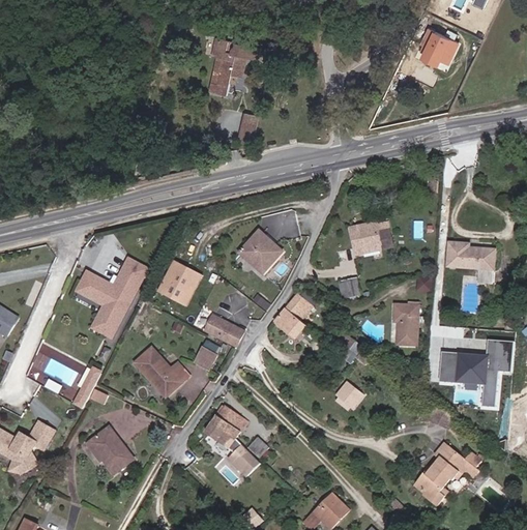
[(459,42),(428,28),(420,43),(428,47),(422,57),(440,65),(442,61),(449,63),(459,42)]
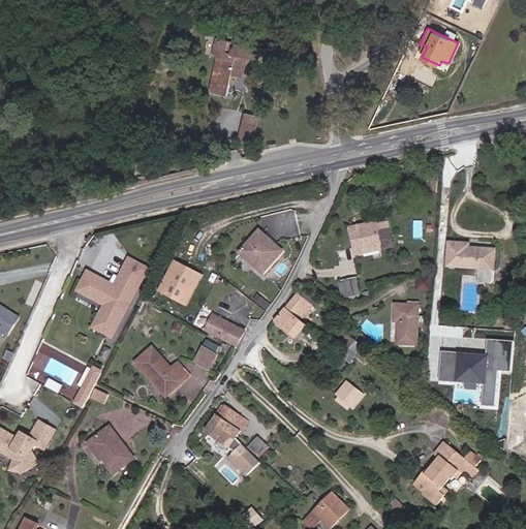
[(229,79),(238,81),(241,81),(245,59),(255,61),(257,50),(238,47),(237,50),(234,49),(231,57),(225,56),(227,44),(217,42),(214,57),(217,57),(224,58),(219,84),(212,83),(209,95),(225,98),(227,87),(229,79)]
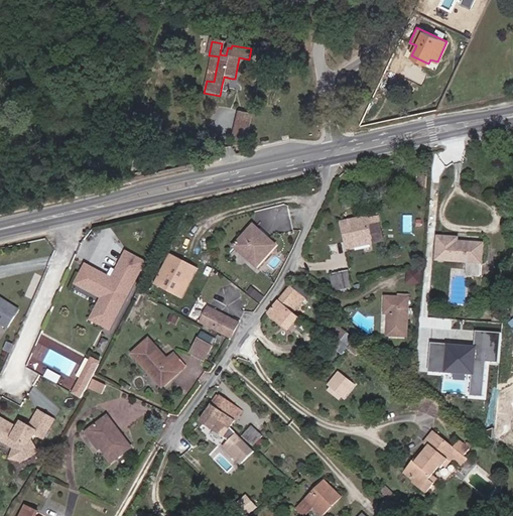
[(212,55),(207,81),(214,82),(219,56),(212,55)]
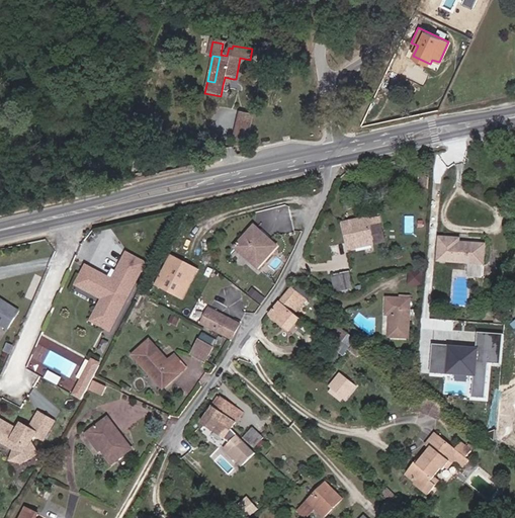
[(231,87),(233,79),(225,77),(223,85),(231,87)]
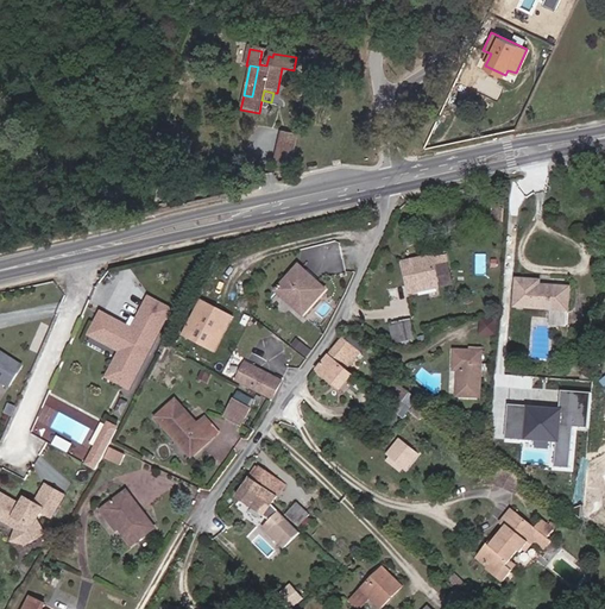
[(289,162),(296,133),(281,130),(273,159),(289,162)]
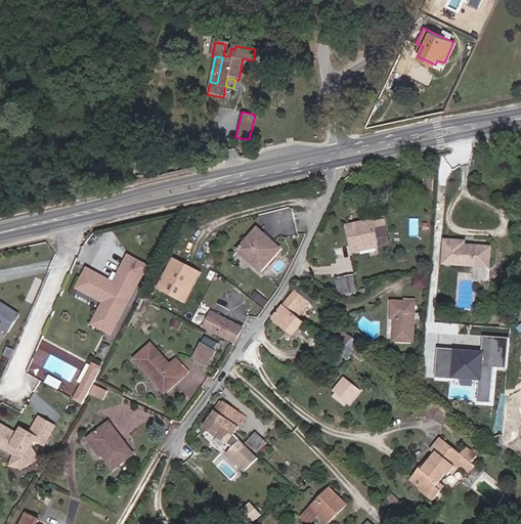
[(368,225),(344,231),(349,256),(386,248),(382,232),(371,235),(368,225)]
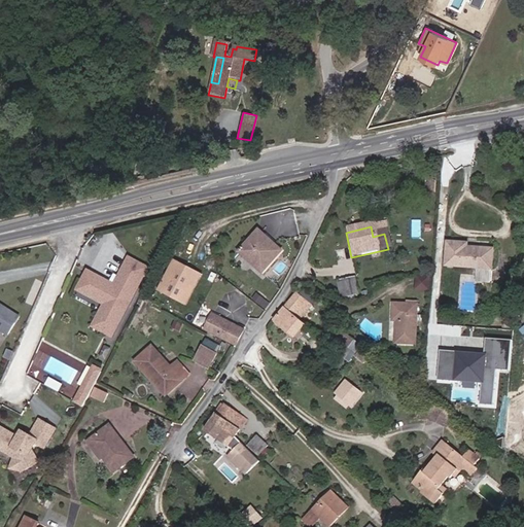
[(278,251),(253,231),(238,251),(252,262),(250,267),(260,274),(278,251)]
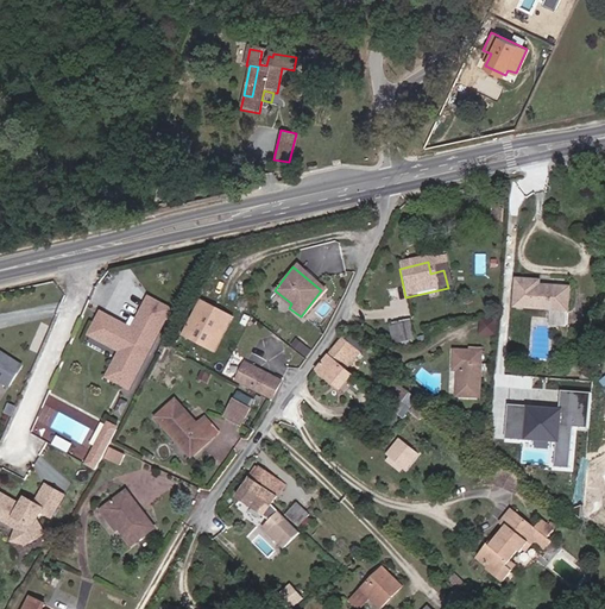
[(539,287),(539,282),(515,280),(512,307),(549,309),(548,327),(563,328),(566,288),(539,287)]
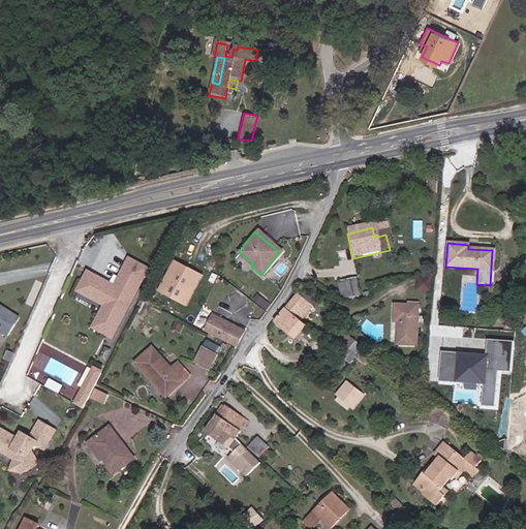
[(173,259),(156,291),(186,306),(203,274),(173,259)]
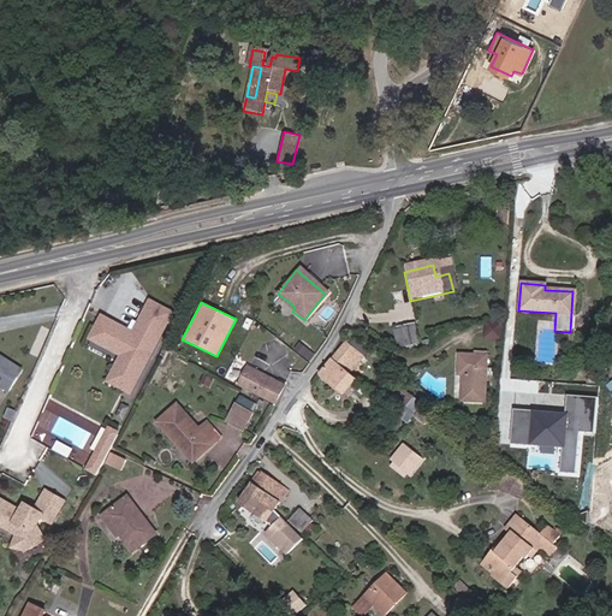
[(129,390),(171,313),(155,303),(138,336),(102,317),(95,331),(110,339),(107,344),(123,353),(110,379),(129,390)]
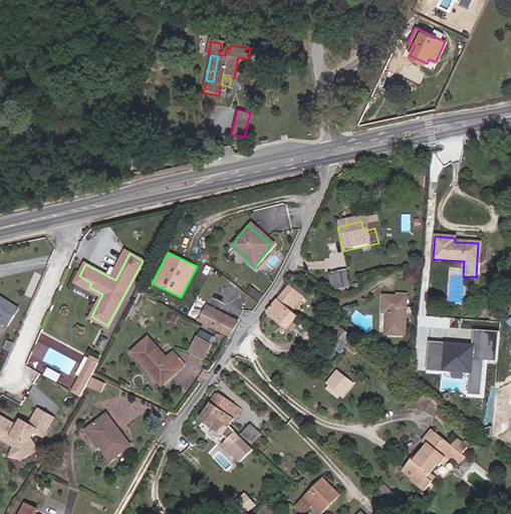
[(405,267),(404,282),(419,283),(420,268),(405,267)]
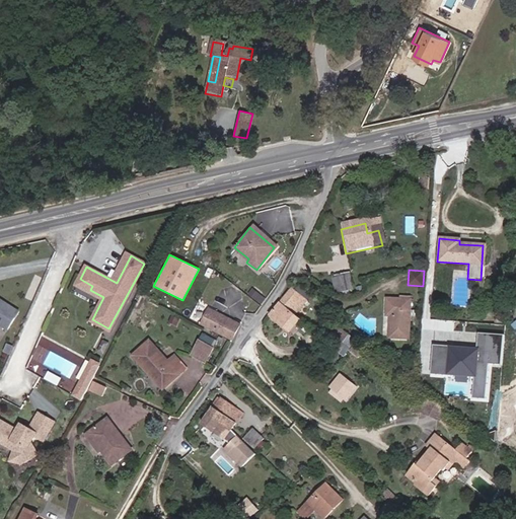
[(333,290),(350,287),(348,274),(330,277),(333,290)]
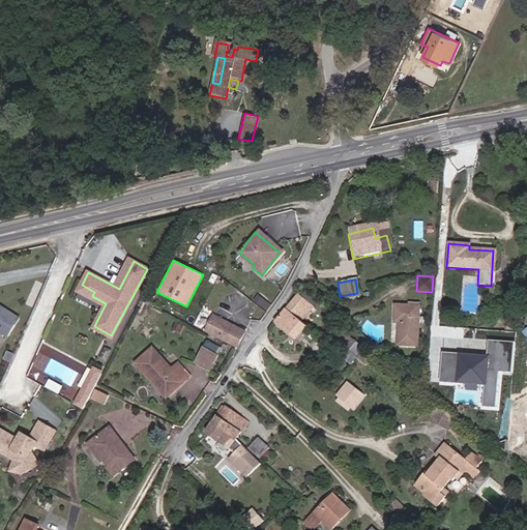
[(295,340),(305,326),(299,322),(312,306),(298,296),(275,324),(295,340)]
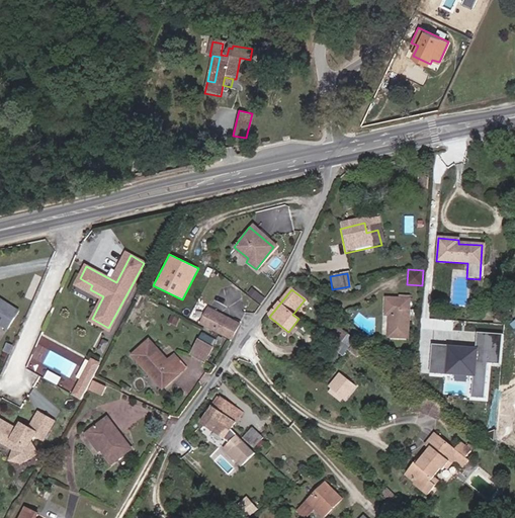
[(0,324),(6,329),(18,310),(0,297),(0,324)]
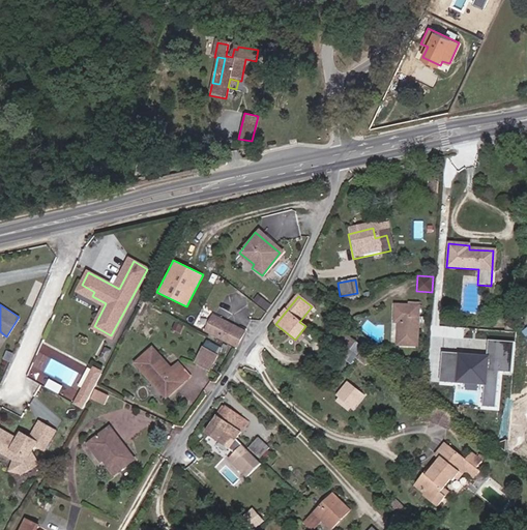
[(391,321),(396,322),(394,344),(415,345),(418,306),(392,304),(391,321)]
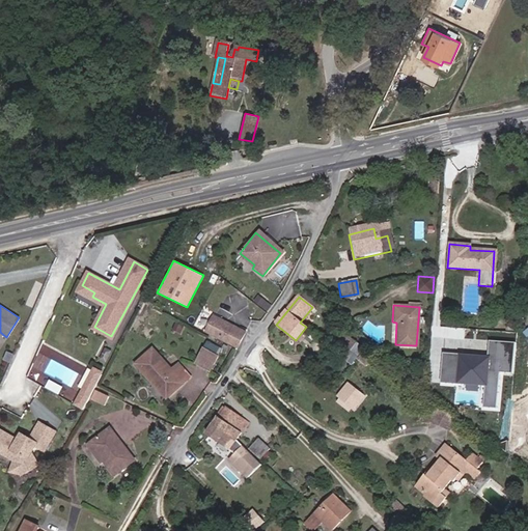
[(203,335),(221,344),(231,326),(214,317),(203,335)]
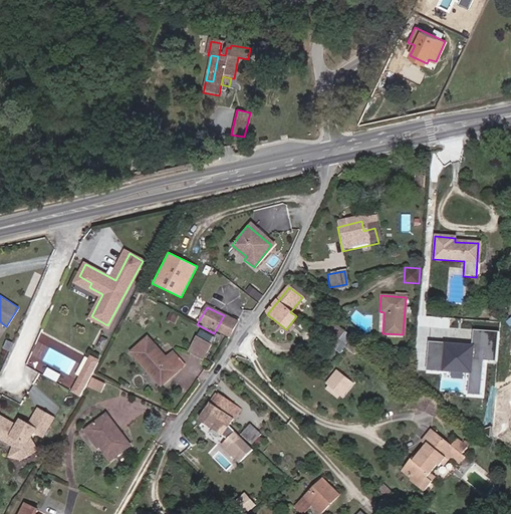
[(224,315),(214,333),(227,341),(236,322),(224,315)]
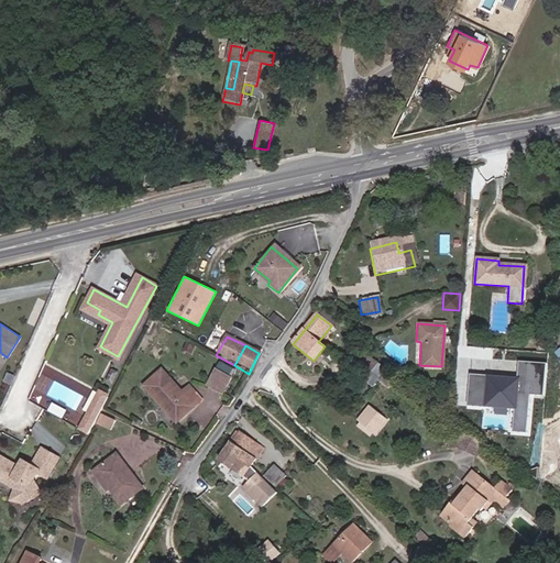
[(189,356),(193,351),(185,348),(183,352),(189,356)]
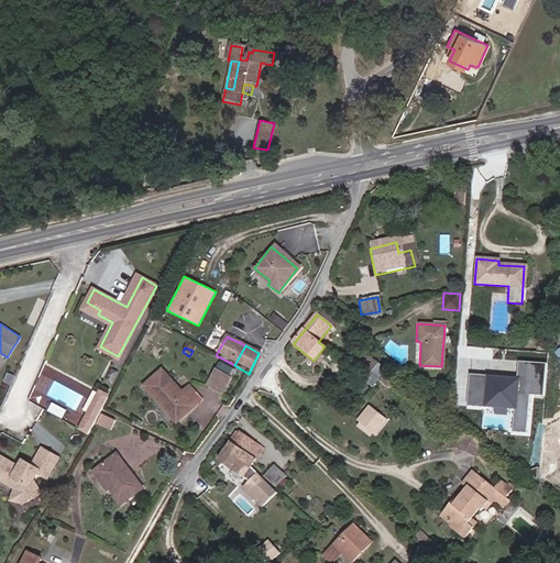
[(363,365),(370,356),(360,349),(353,356),(363,365)]
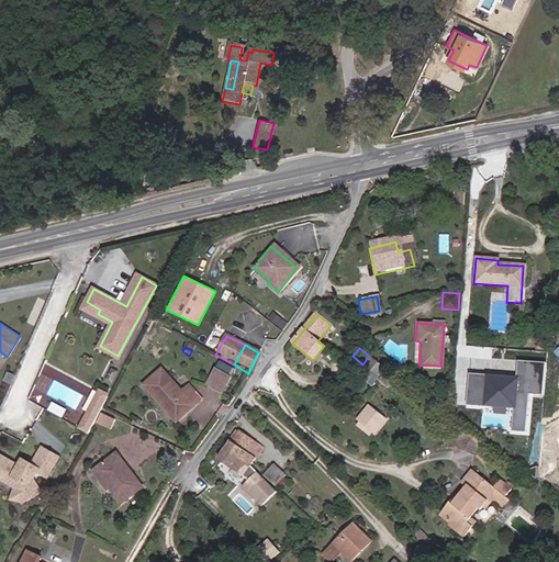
[(369,356),(362,364),(370,370),(377,361),(369,356)]
